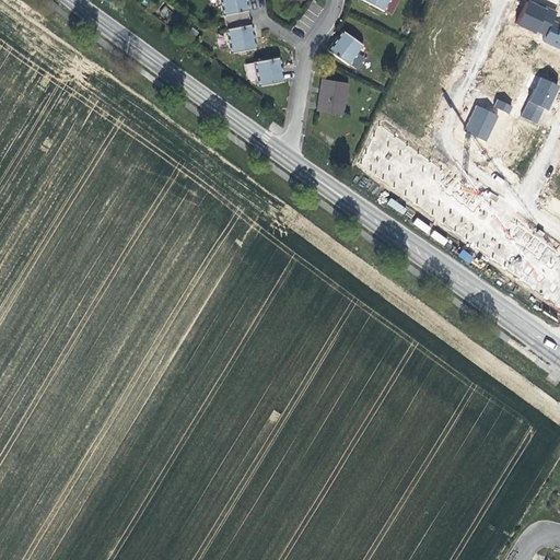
[(249,24),(247,10),(244,0),(219,0),(231,54),(255,48),(249,24)]
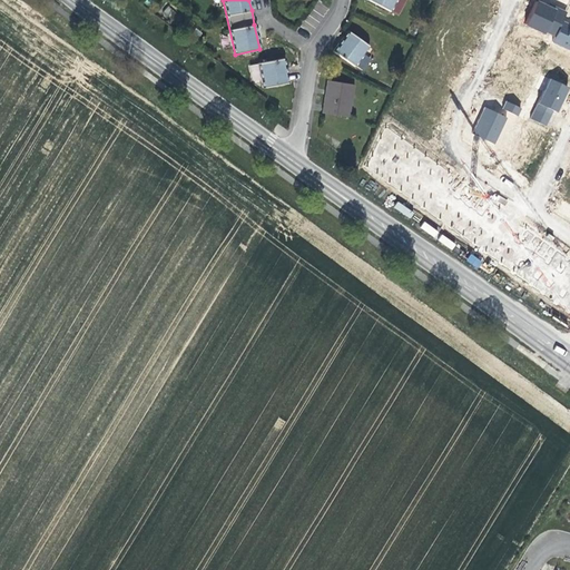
[(369,0),(390,10),(394,0),(369,0)]
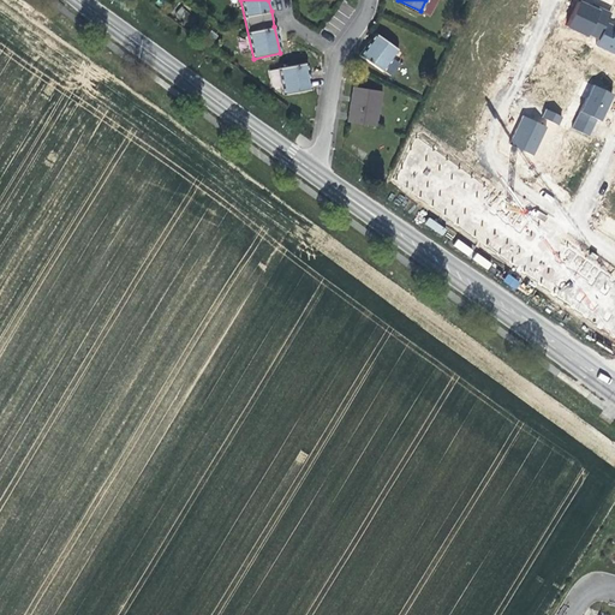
[(598,40),(605,24),(609,16),(597,10),(596,12),(590,10),(578,4),(567,28),(586,37),(587,35),(598,40)]
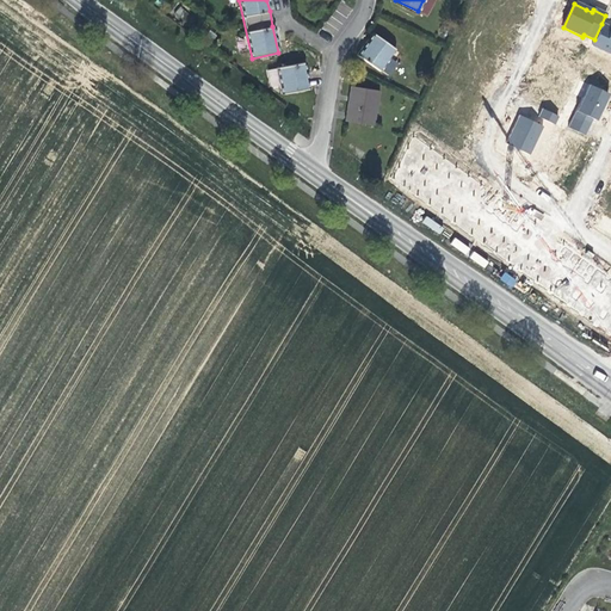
[(610,29),(602,24),(594,39),(591,45),(610,55),(610,25),(610,26),(610,29)]
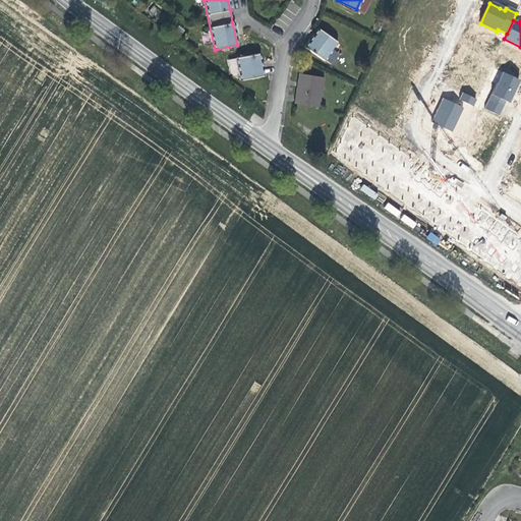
[(335,41),(329,37),(317,29),(304,47),(324,60),(336,43),(335,41)]
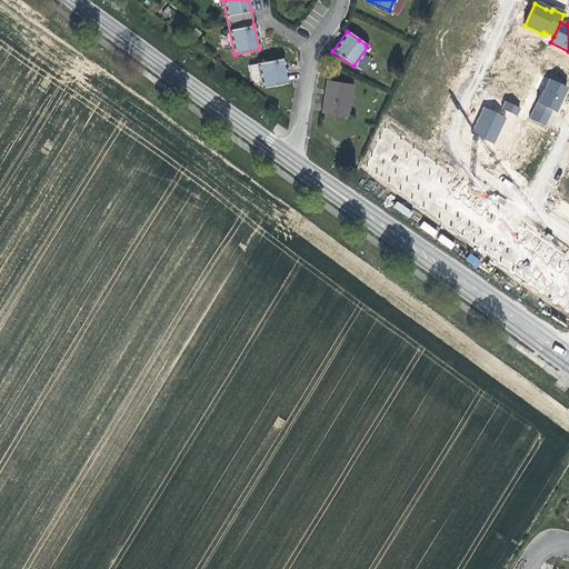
[(362,36),(359,40),(366,45),(369,40),(362,36)]
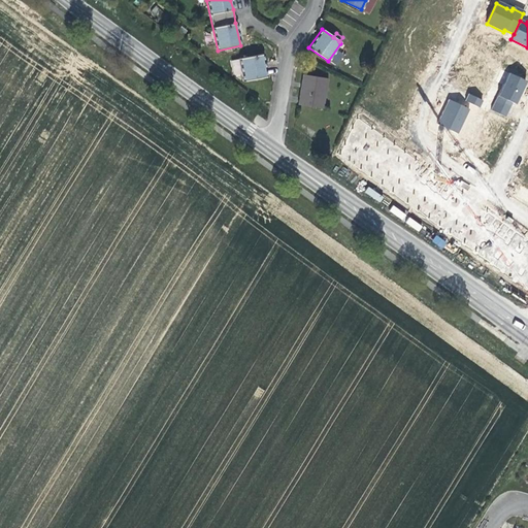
[(243,81),(266,76),(262,55),(239,59),(243,81)]
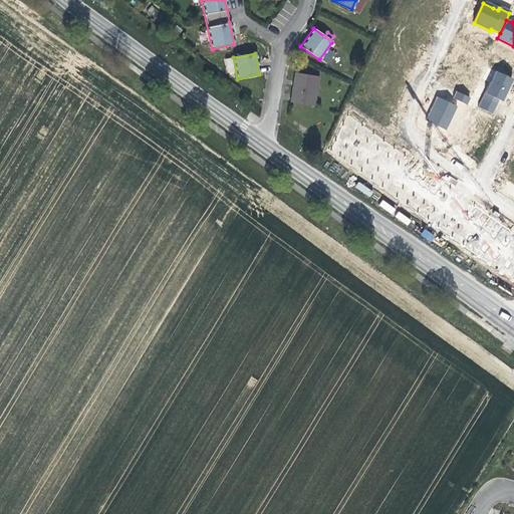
[(495,70),(478,106),(492,113),(498,99),(501,100),(511,78),(495,70)]
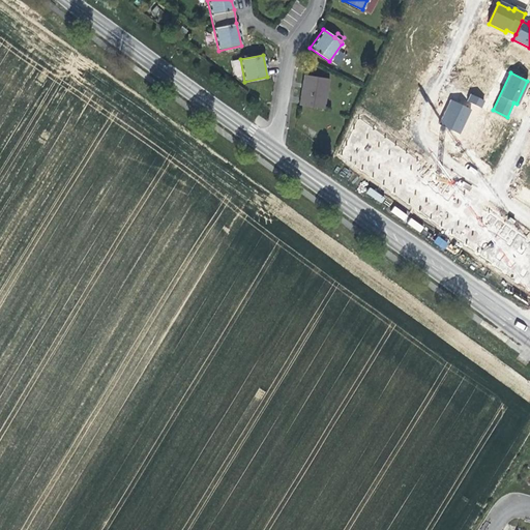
[(328,79),(304,75),(299,105),(324,109),(328,79)]
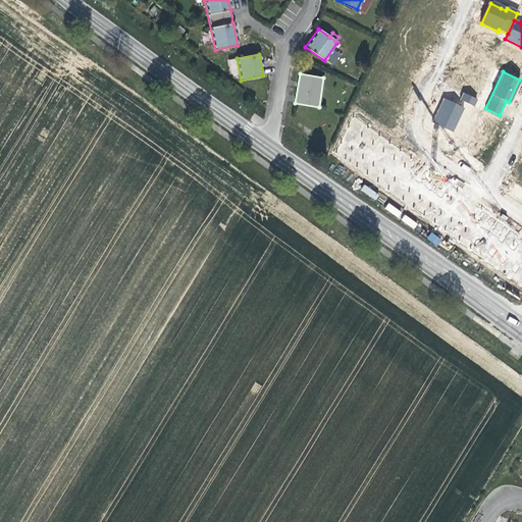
[(473,105),(476,99),(463,92),(460,99),(473,105)]
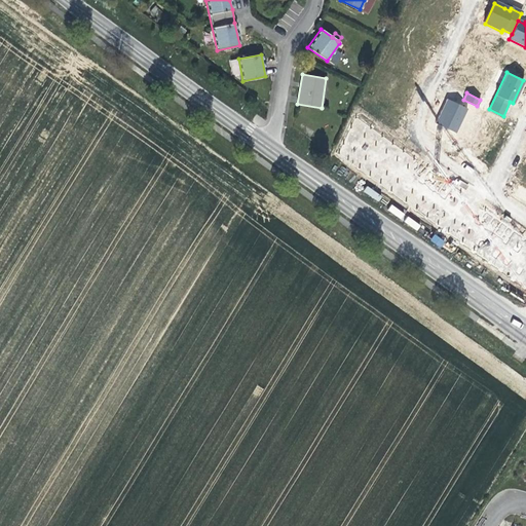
[(456,132),(467,108),(447,99),(436,122),(456,132)]
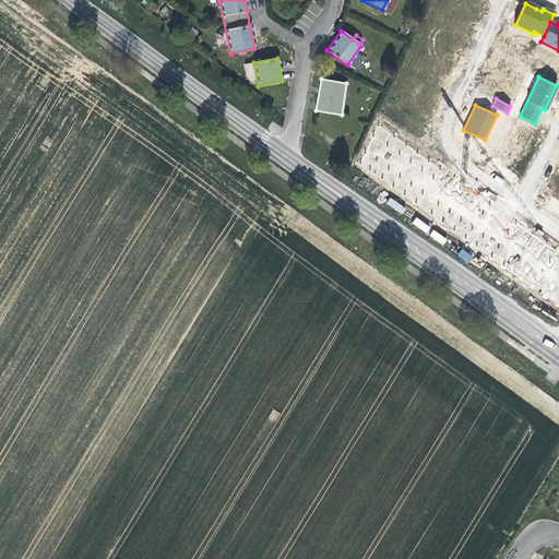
[(558,250),(379,125),(359,163),(558,307),(558,250)]
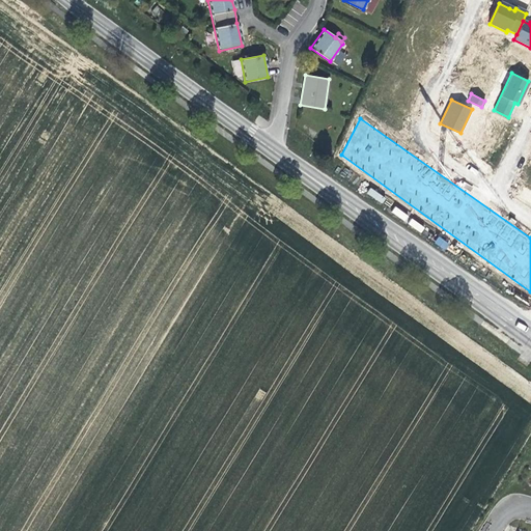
[(435,245),(446,248),(448,241),(437,238),(435,245)]
